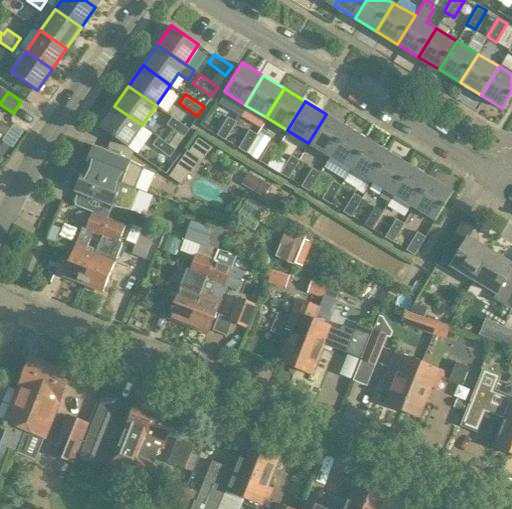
[(142,125),(114,106),(100,126),(127,145),(142,125)]
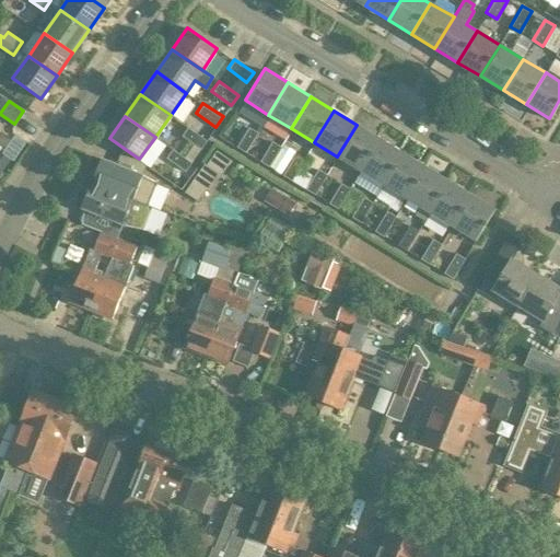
[(207,139),(197,131),(187,125),(181,135),(200,149),(207,139)]
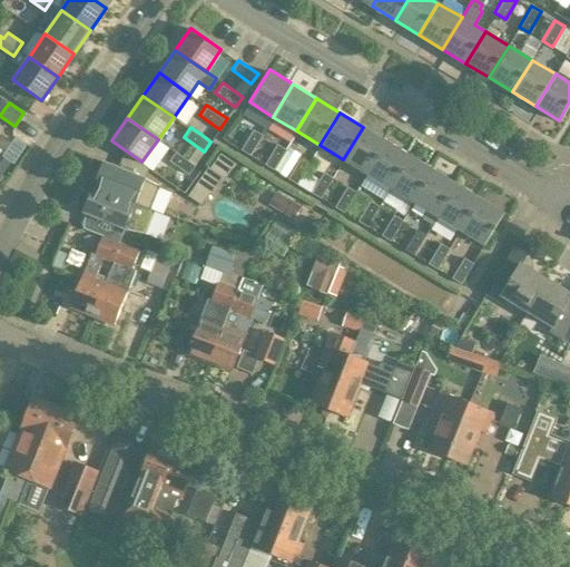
[(253,127),(241,148),(251,155),(263,134),(253,127)]
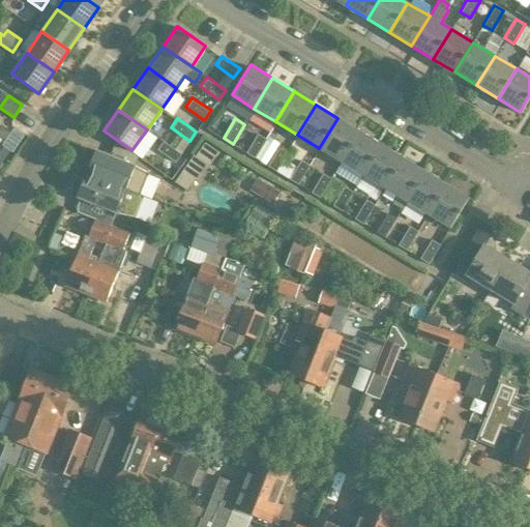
[(319,148),(341,160),(359,130),(337,118),(319,148)]
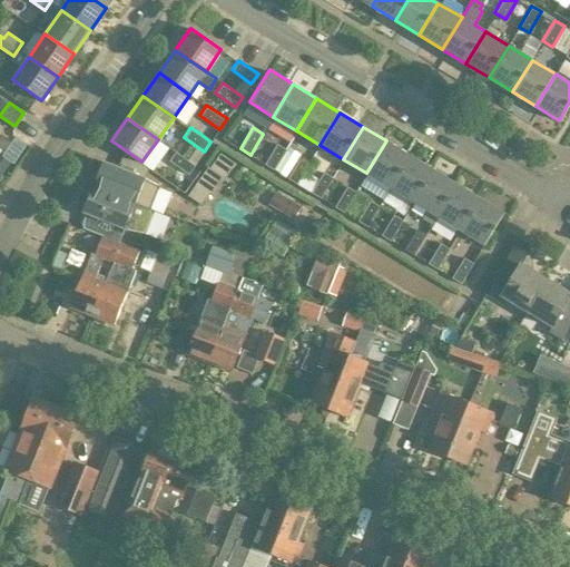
[(386,140),(366,173),(390,187),(410,155),(386,140)]
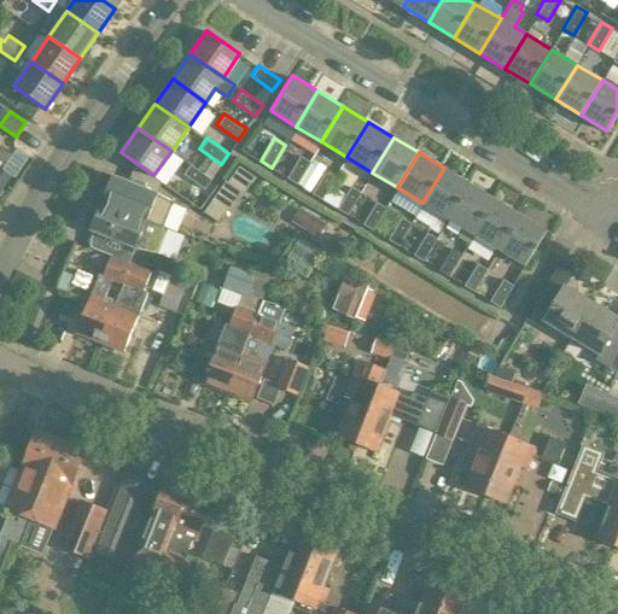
[(297,183),(312,161),(301,153),(286,176),(297,183)]
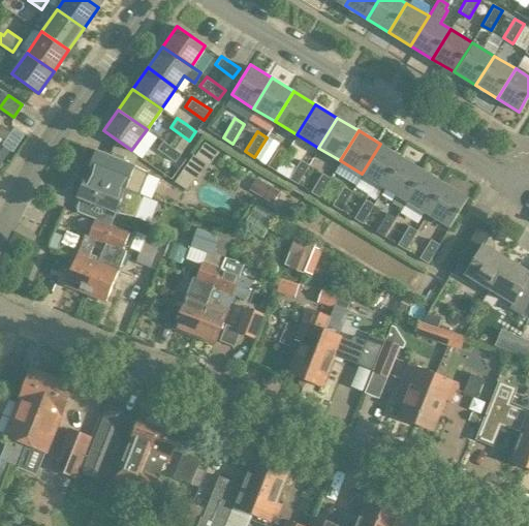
[(175,161),(182,152),(163,138),(156,149),(175,161)]
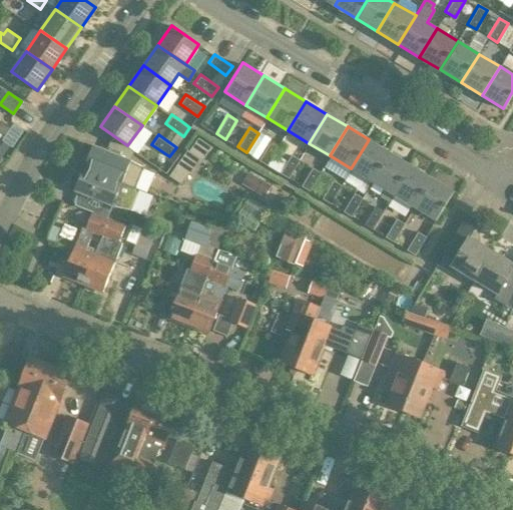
[(188,172),(191,174),(212,145),(198,136),(189,149),(187,148),(169,174),(180,182),(188,172)]
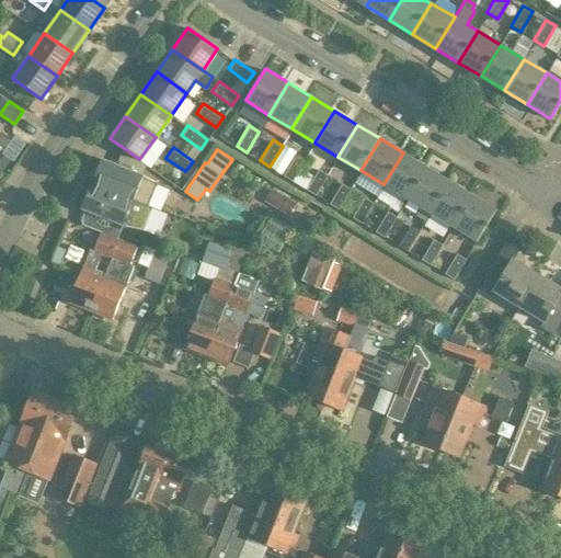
[(384,184),(407,198),(426,167),(403,152),(384,184)]
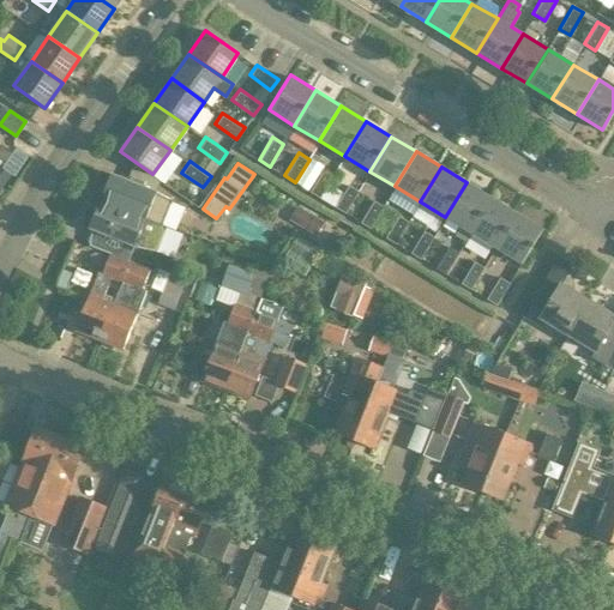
[(309,189),(320,197),(333,174),(324,168),(309,189)]
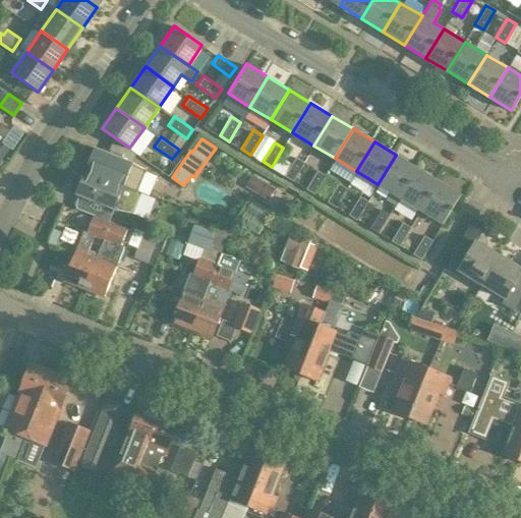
[(94,148),(84,170),(137,191),(147,169),(94,148)]
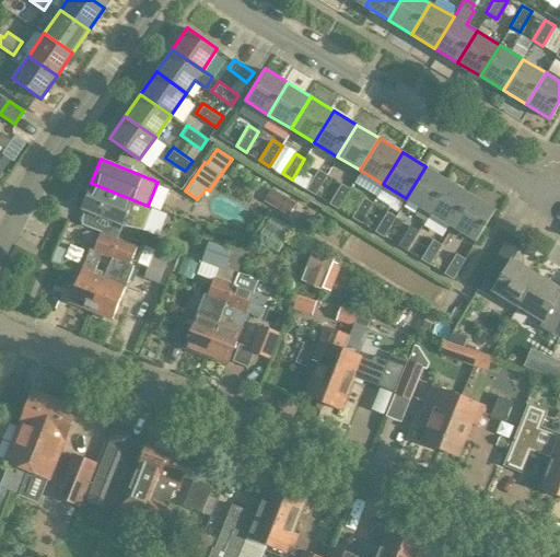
[(315,194),(328,173),(317,166),(305,187),(315,194)]
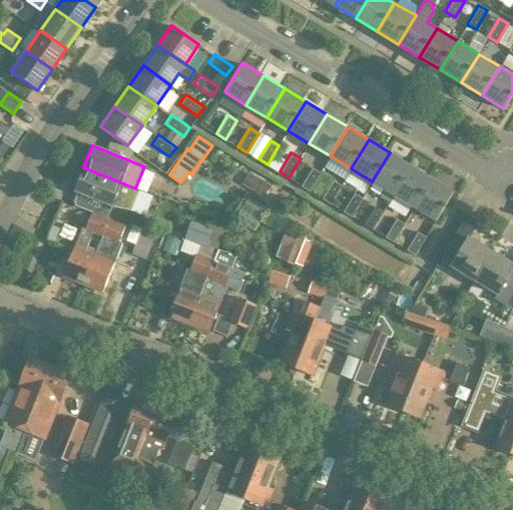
[(390,152),(372,181),(384,188),(380,195),(389,200),(393,194),(393,193),(411,164),(390,152)]
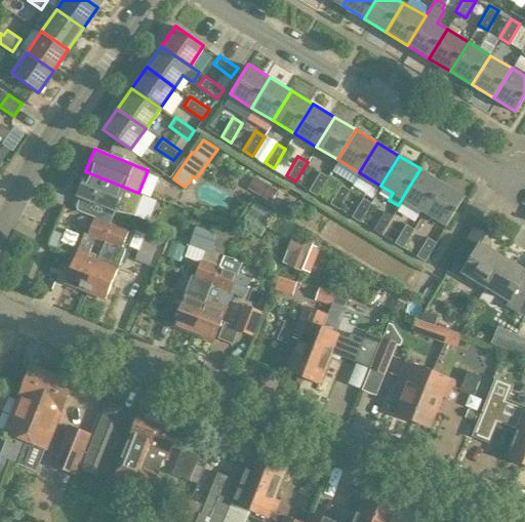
[(402,199),(423,211),(442,182),(420,168),(402,198),(402,199)]
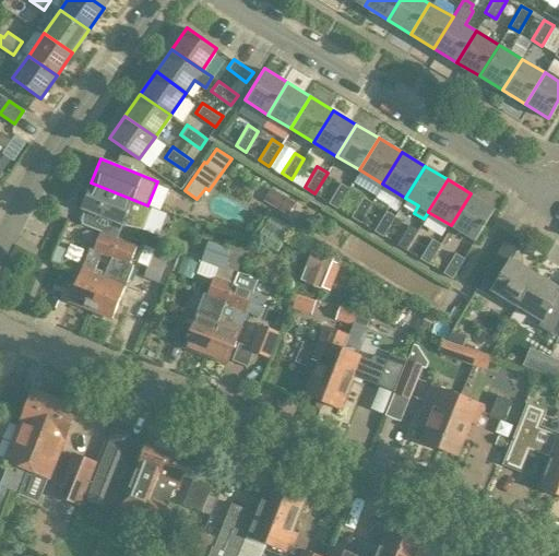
[(351,187),(340,180),(328,201),(337,206),(351,187)]
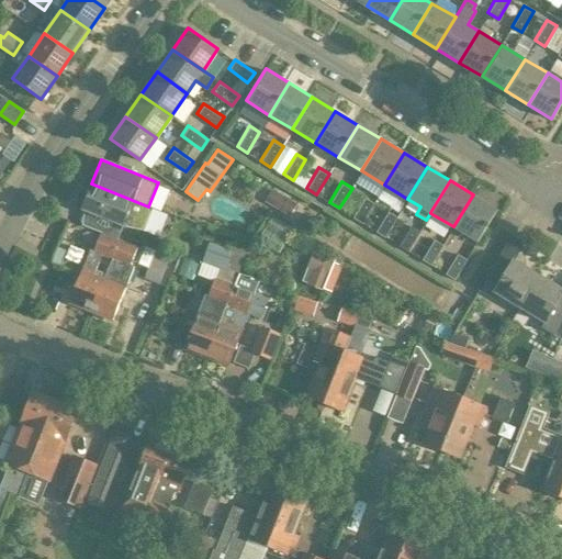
[(150,212),(148,207),(91,183),(81,209),(122,225),(144,230),(150,212)]
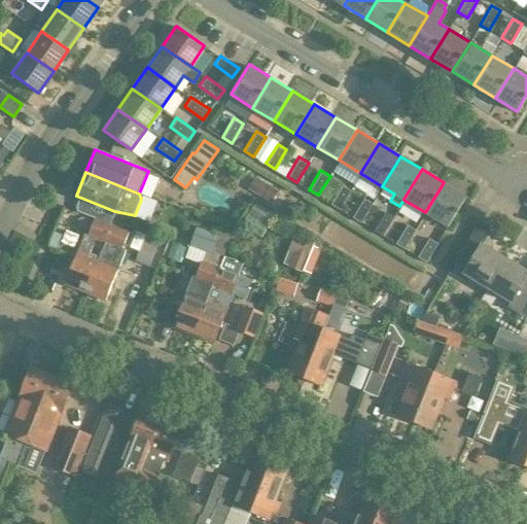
[(253,175),(247,184),(269,199),(275,188),(253,175)]
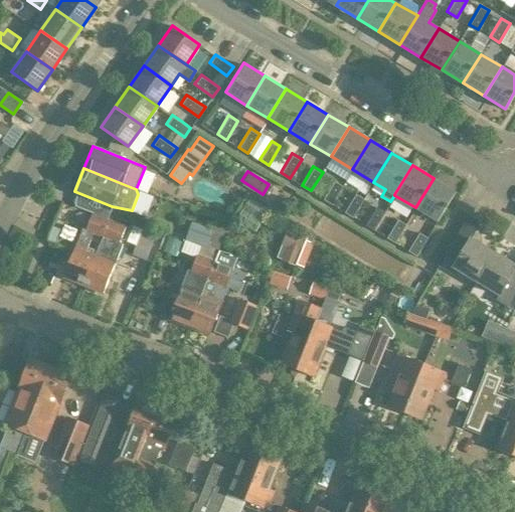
[(434,178),(415,207),(437,220),(455,191),(434,178)]
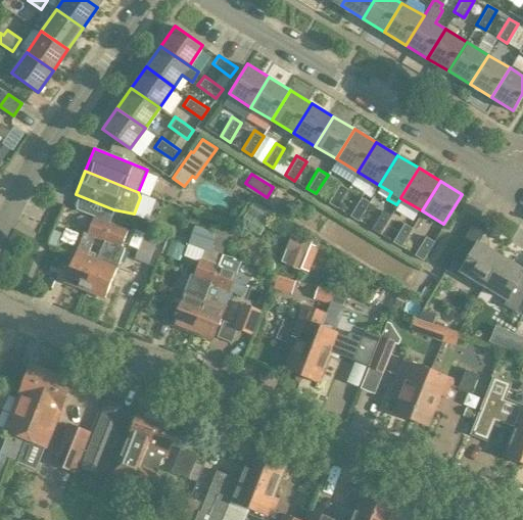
[(328,201),(337,206),(348,187),(339,182),(328,201)]
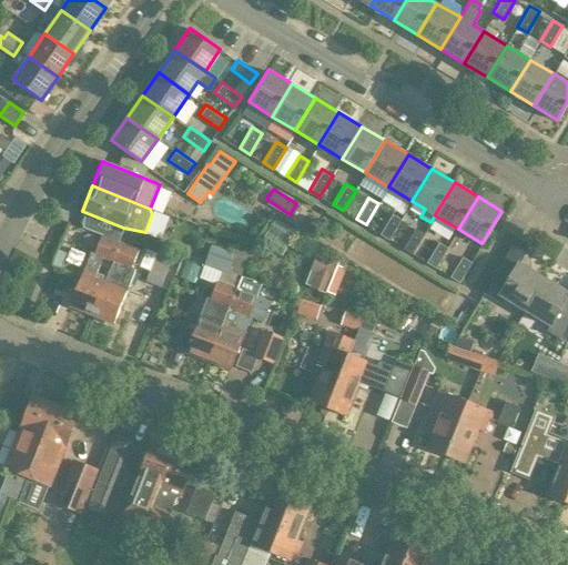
[(391,239),(403,218),(393,212),(379,232),(391,239)]
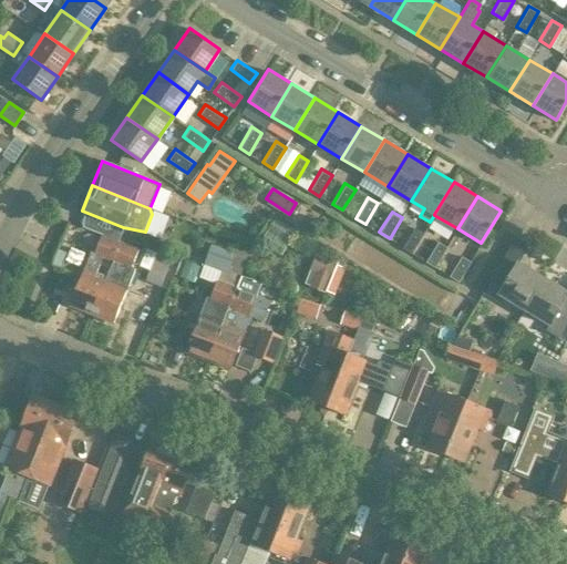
[(402,246),(412,253),(424,232),(414,225),(402,246)]
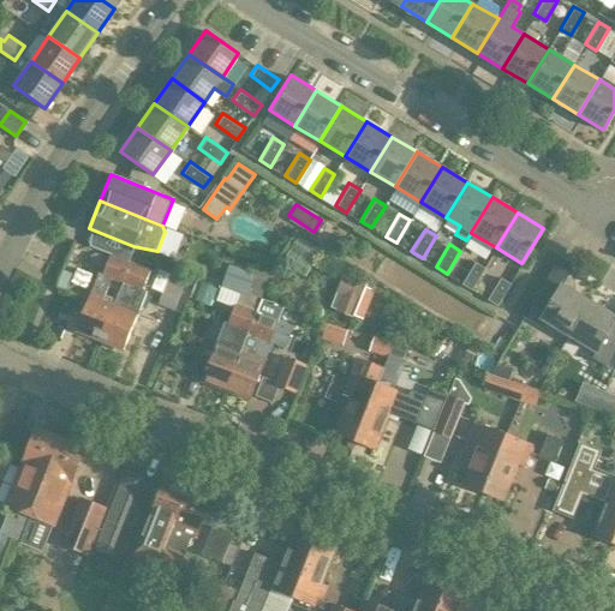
[(99,339),(130,259),(109,251),(102,271),(99,270),(90,288),(75,329),(99,339)]
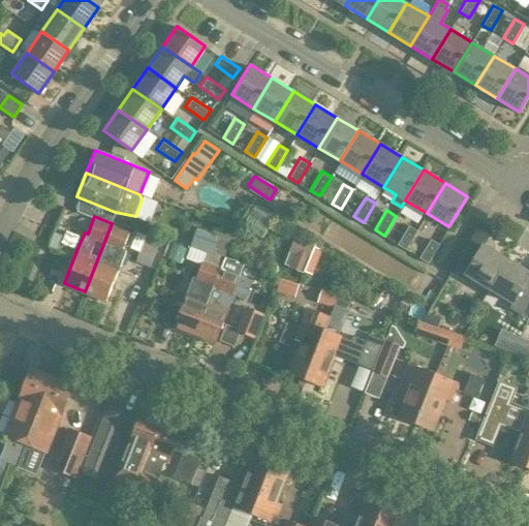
[(112,223),(85,291),(105,300),(119,265),(126,249),(123,248),(129,230),(112,223)]
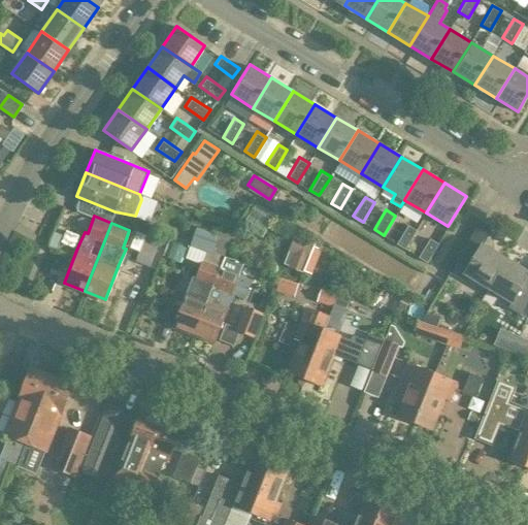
[(405,249),(417,229),(407,223),(396,242),(405,249)]
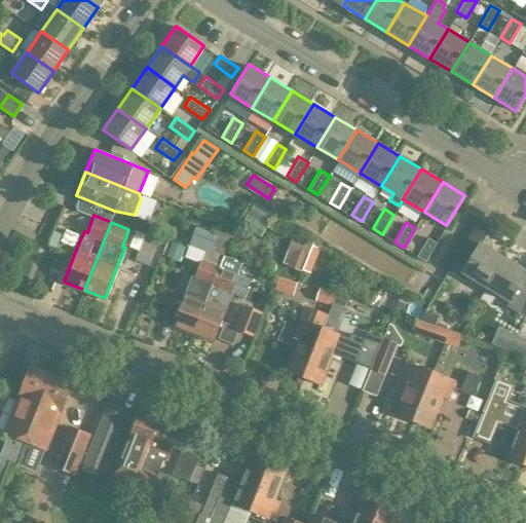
[(213,247),(218,233),(195,226),(191,239),(213,247)]
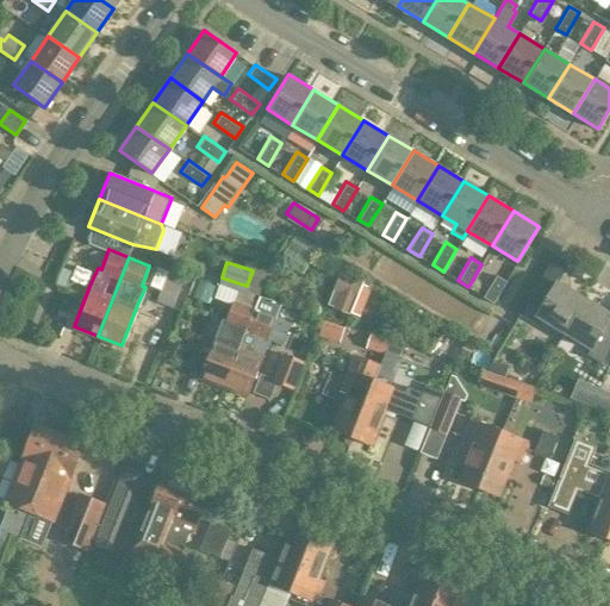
[(325,304),(348,311),(358,277),(334,270),(325,304)]
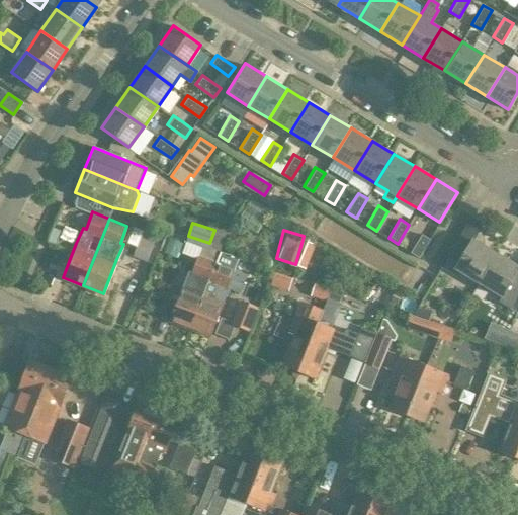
[(410,251),(419,256),(430,237),(421,232),(410,251)]
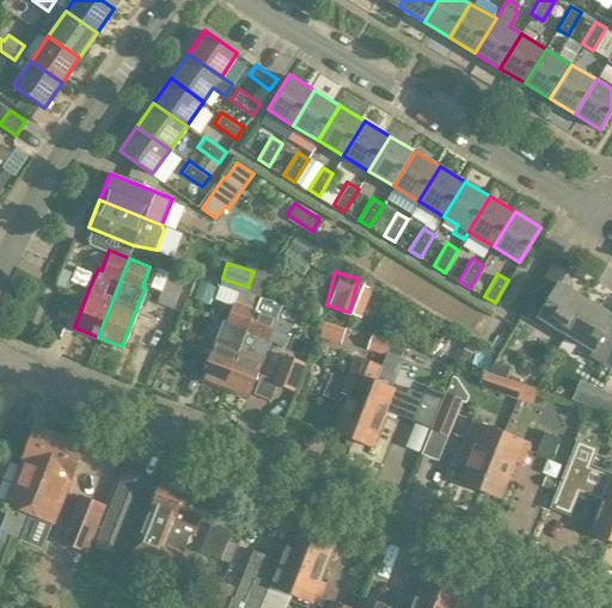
[(153,298),(171,305),(181,283),(163,276),(153,298)]
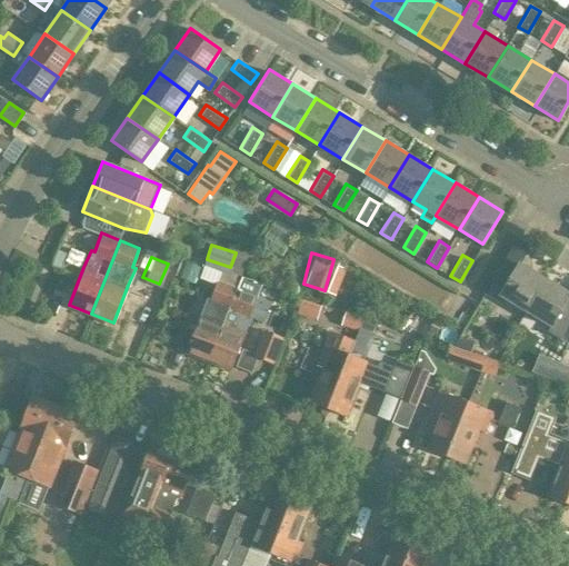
[(501,295),(526,309),(545,278),(519,262),(516,268),(502,260),(483,291),(498,300),(501,295)]
